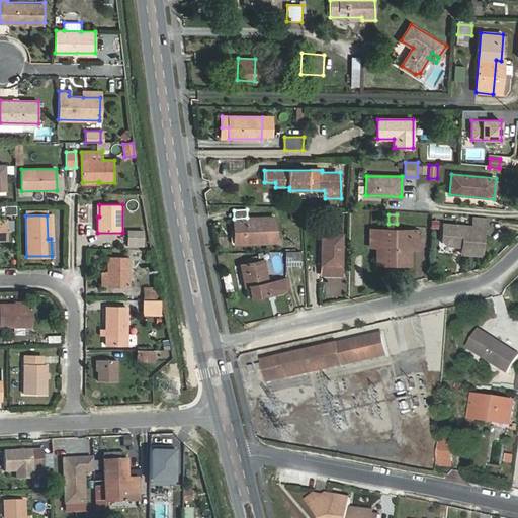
[(487,228),(488,218),(473,216),(472,226),(443,222),(441,237),(445,243),(453,244),(456,241),(461,242),(460,252),(481,254),(484,228),(487,228)]
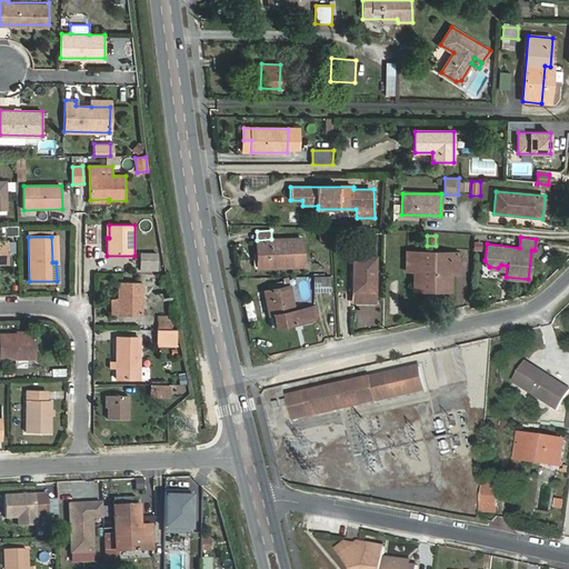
[(271,239),(257,240),(258,253),(262,253),(262,267),(262,268),(303,267),(302,238),(271,239)]
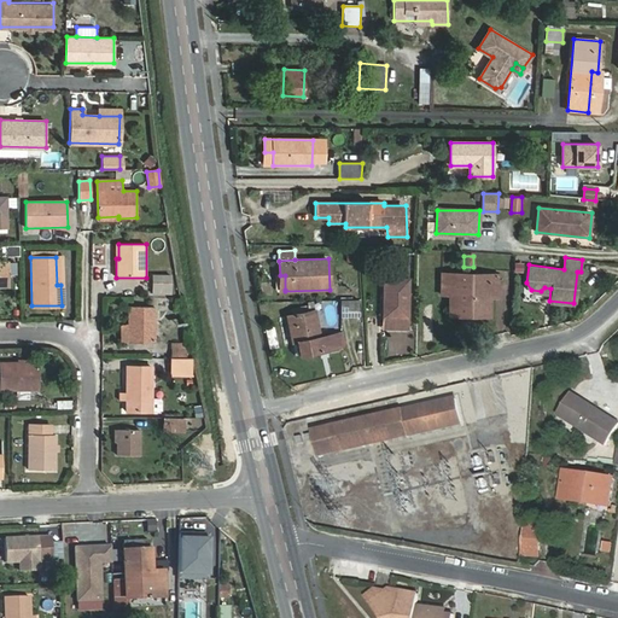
[(454,295),(453,315),(464,315),(464,312),(490,312),(490,297),(490,287),(499,287),(499,275),(442,274),(442,295),(454,295)]
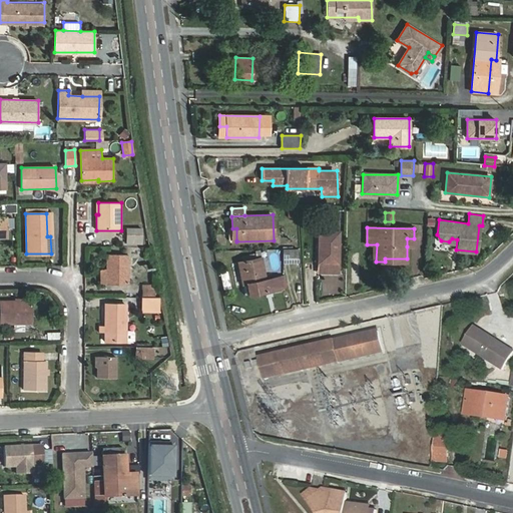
[(126,228),(126,243),(141,244),(142,228),(126,228)]
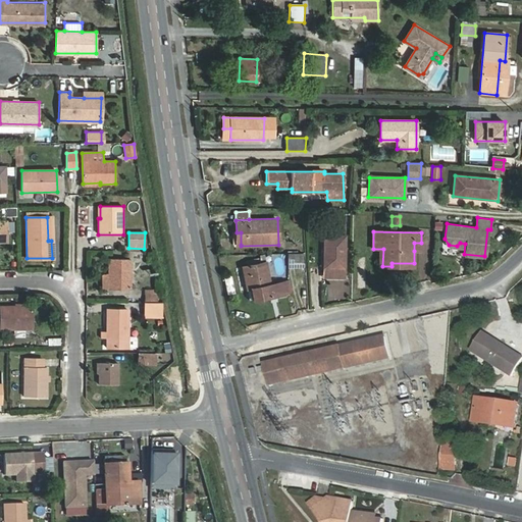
[(346,236),(324,236),(324,278),(345,278),(346,236)]
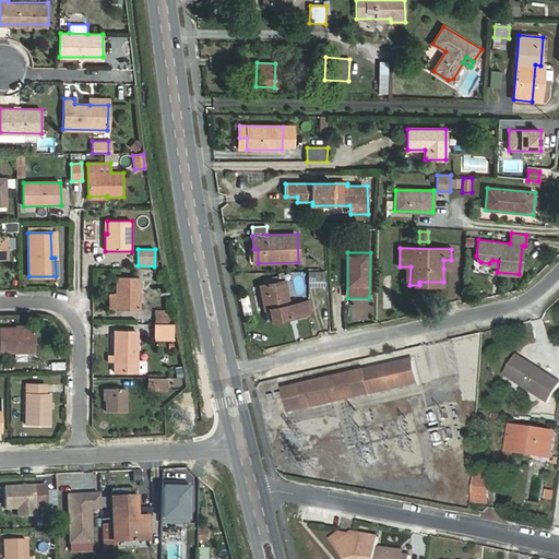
[(325,271),(308,272),(309,287),(325,286),(325,271)]
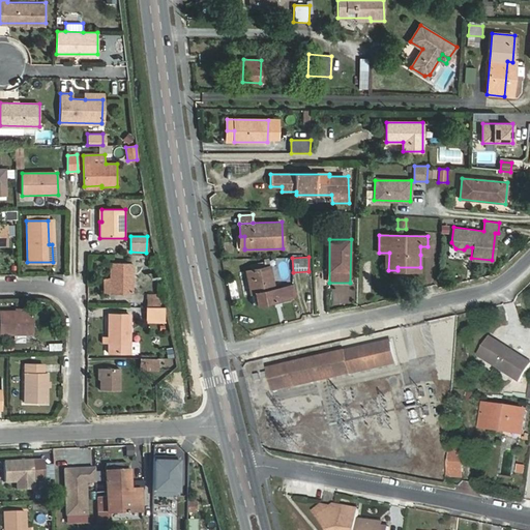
[(148,258),(137,258),(137,267),(148,267),(148,258)]
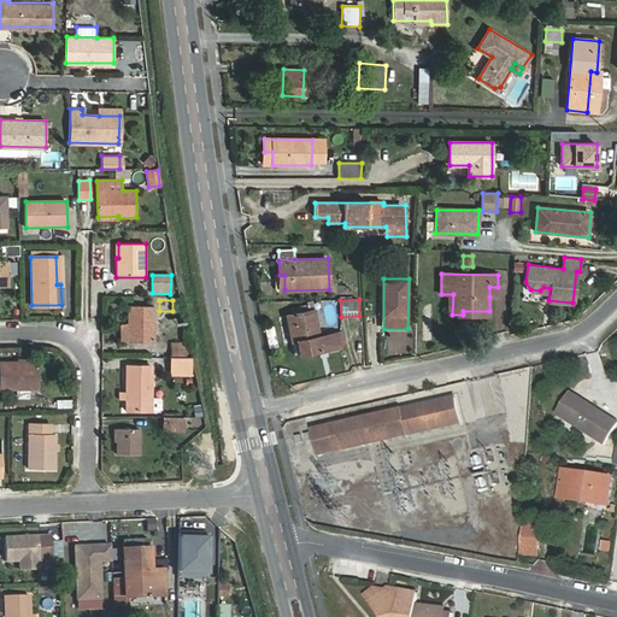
[(129,325),(129,342),(154,342),(154,306),(129,306),(129,325)]
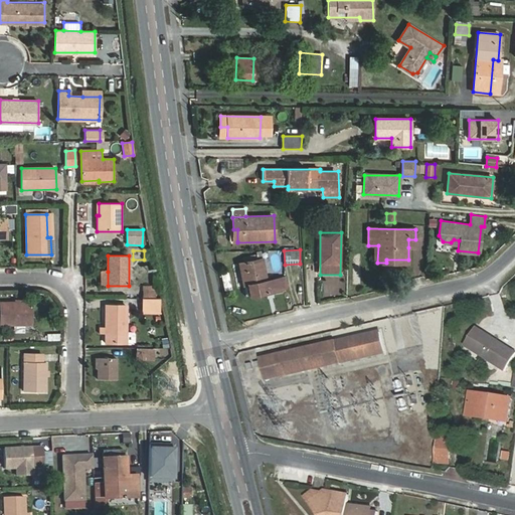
[(284,290),(282,278),(267,281),(263,260),(239,264),(245,297),(284,290)]
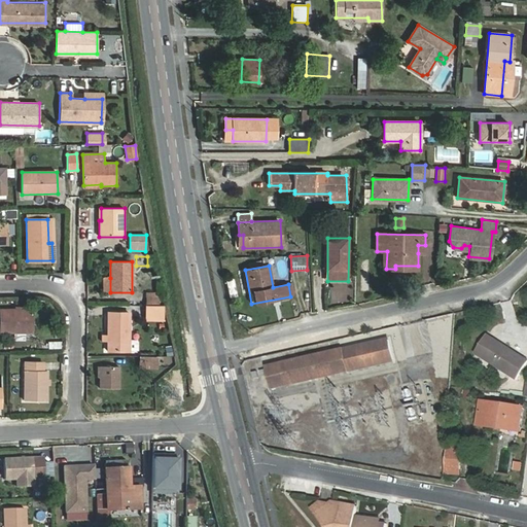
[(145,293),(145,303),(157,304),(157,293),(145,293)]
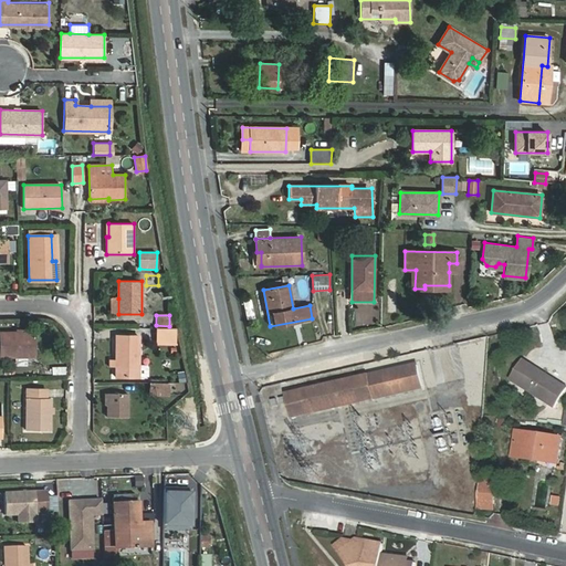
[(174,342),(174,328),(158,328),(158,343),(174,342)]
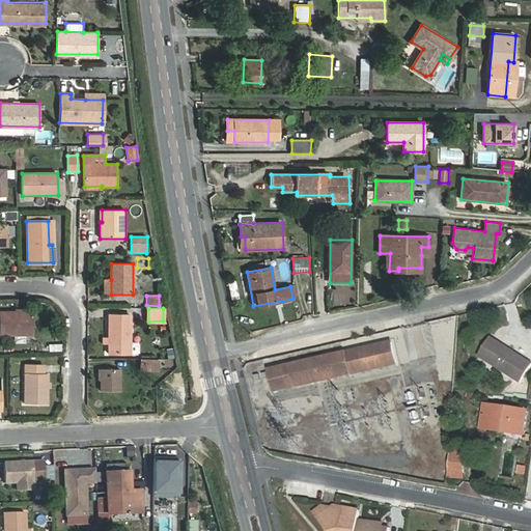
[(32,335),(32,313),(15,313),(15,311),(1,311),(1,335),(32,335)]
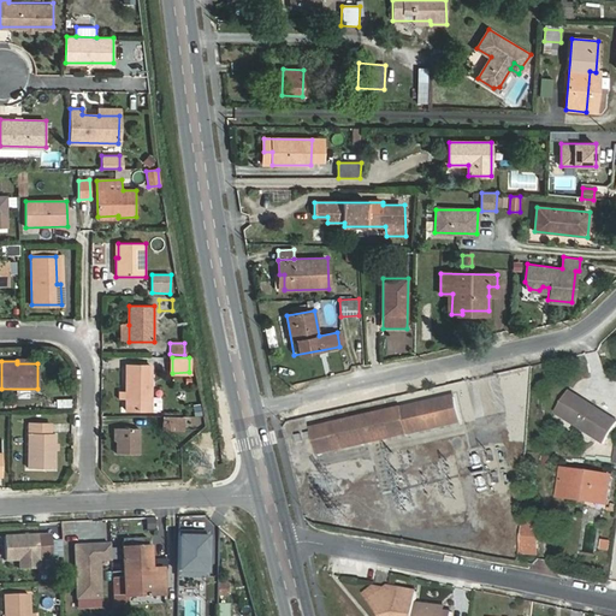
[(150,410),(152,366),(126,366),(125,410),(150,410)]
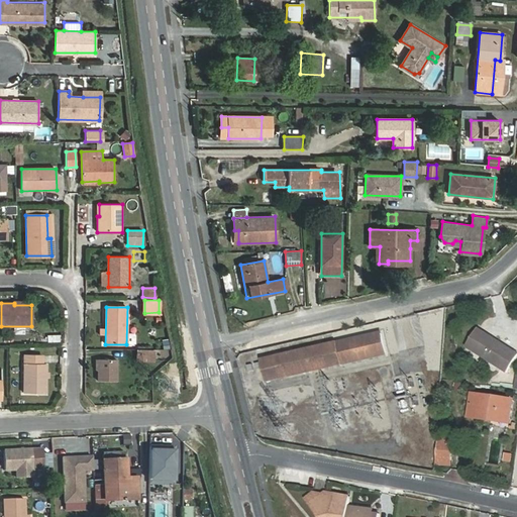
[(508,373),(516,357),(516,352),(479,328),(467,346),(508,373)]
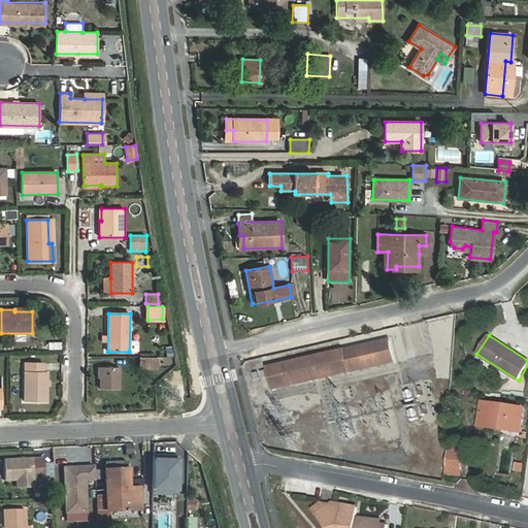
[(389,339),(347,350),(352,371),(394,362),(389,339)]
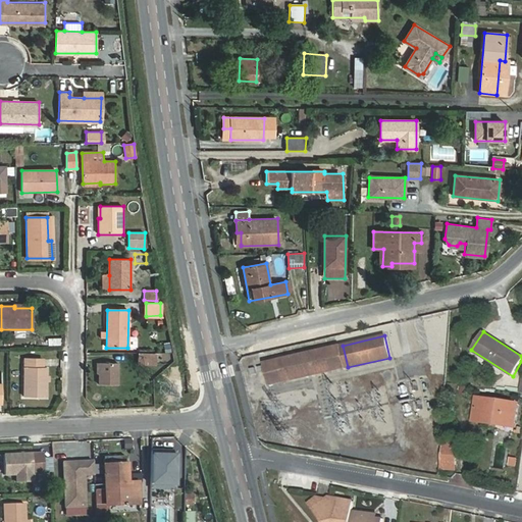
[(265,364),(271,385),(346,368),(341,347),(265,364)]
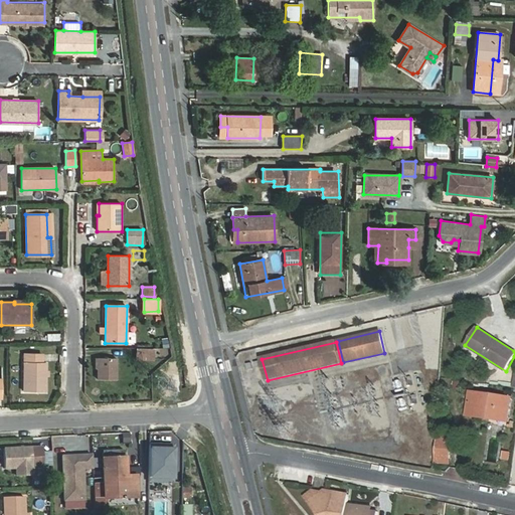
[(153,359),(153,350),(138,350),(137,359),(153,359)]
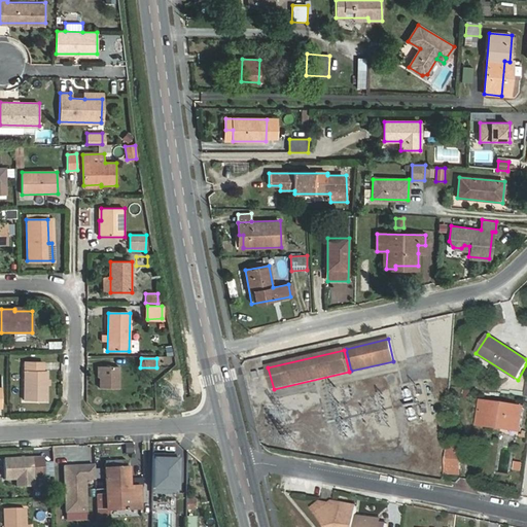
[(42,361),(25,361),(25,400),(47,400),(47,379),(47,371),(42,371),(42,361)]
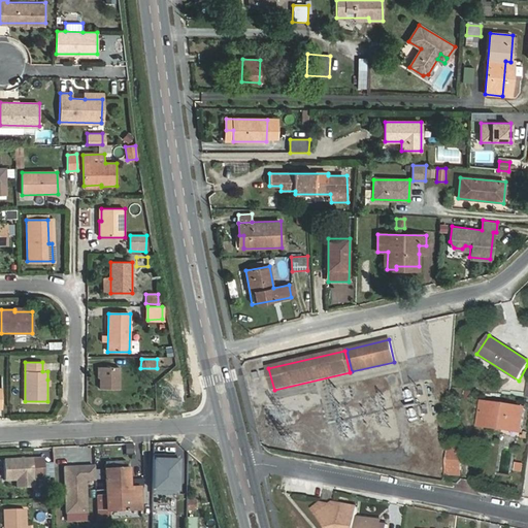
[(120,367),(100,367),(100,380),(100,389),(120,389),(120,367)]
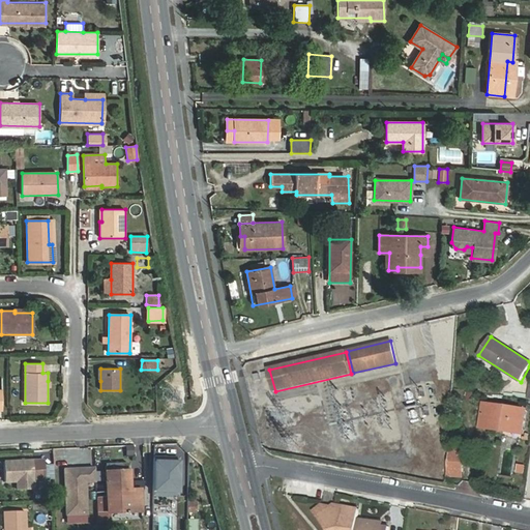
[(527,410),(484,404),(480,428),(502,431),(503,428),(523,431),(527,410)]
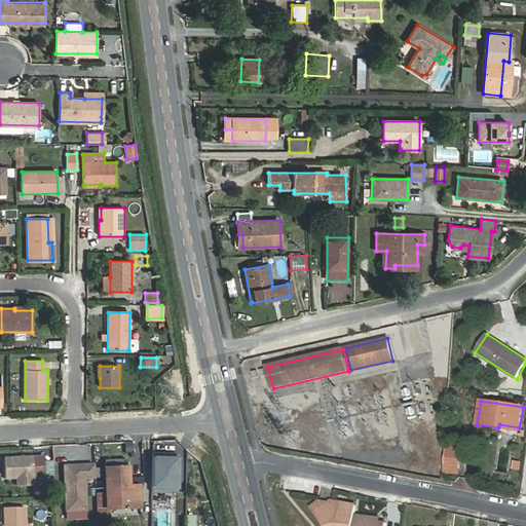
[(447,447),(447,459),(446,473),(459,474),(461,448),(447,447)]
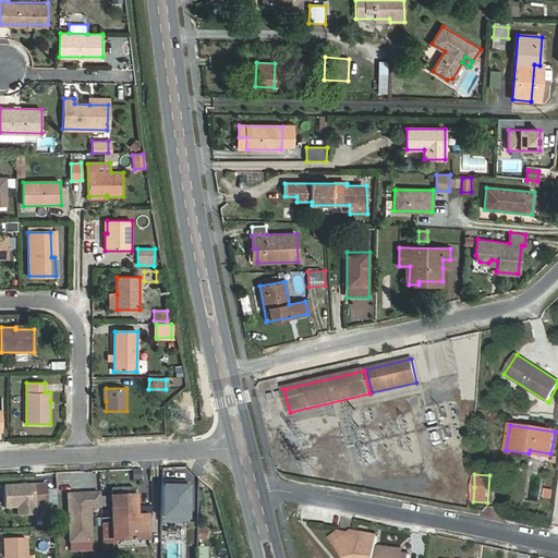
[(161,521),(187,521),(187,488),(182,483),(161,482),(161,521)]
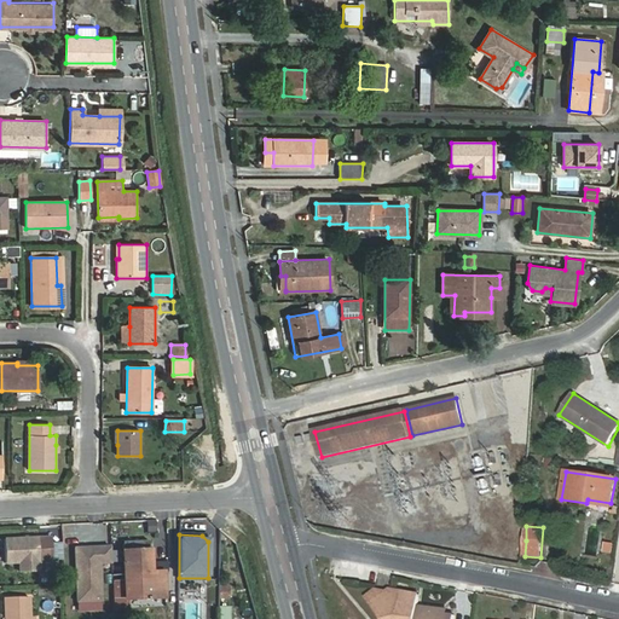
[(52,544),(52,543),(39,544),(39,538),(5,539),(6,563),(21,563),(40,562),(52,561),(52,559),(52,544)]
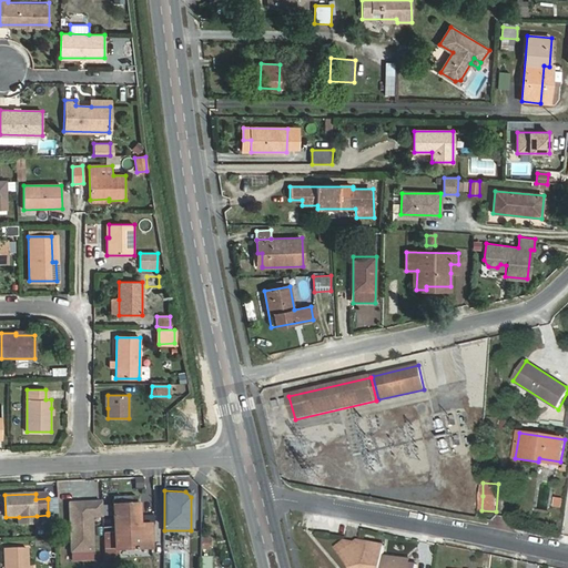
[(139,527),(138,506),(137,506),(135,496),(113,498),(115,534),(107,535),(108,559),(117,559),(115,550),(151,548),(150,526),(139,527)]
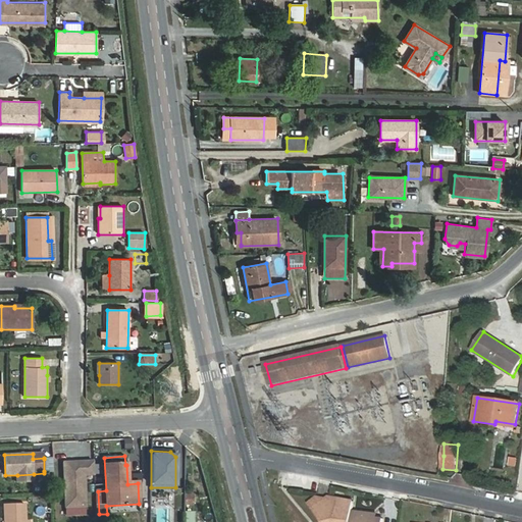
[(44,459),(44,471),(53,470),(53,459),(44,459)]
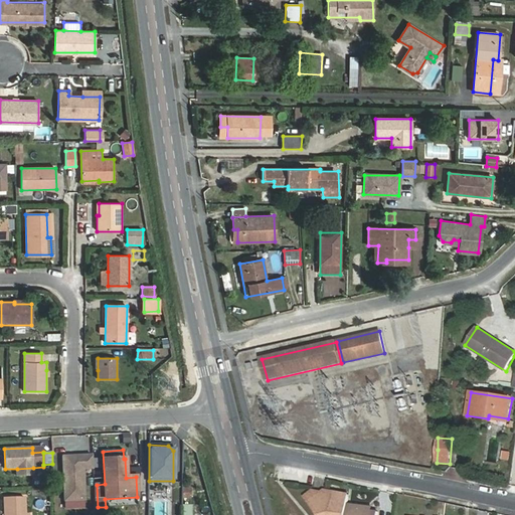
[(64,501),(84,500),(82,469),(93,469),(93,455),(62,457),(64,501)]
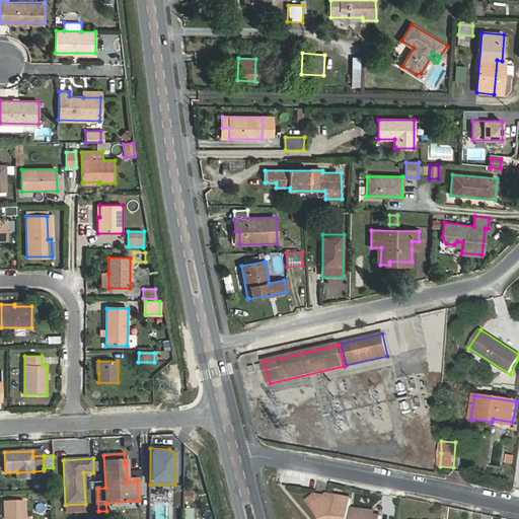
[(33,471),(17,472),(17,479),(34,478),(33,471)]
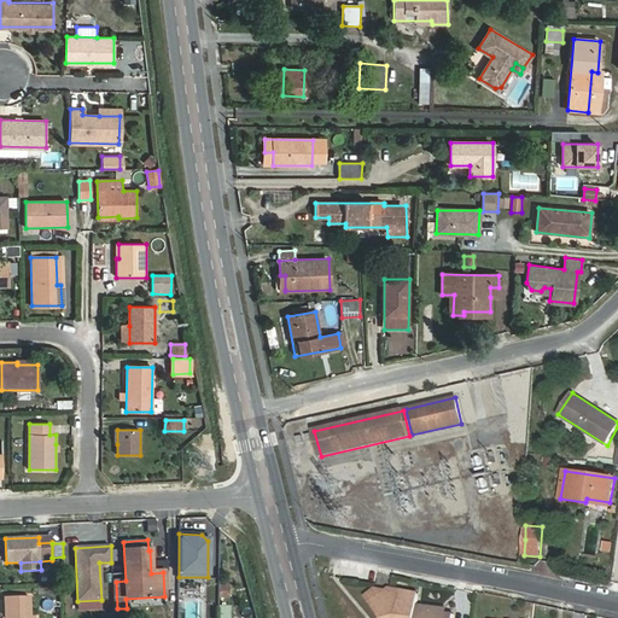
[(415,617),(418,605),(419,595),(389,588),(385,592),(375,589),(367,596),(384,617),(415,617)]
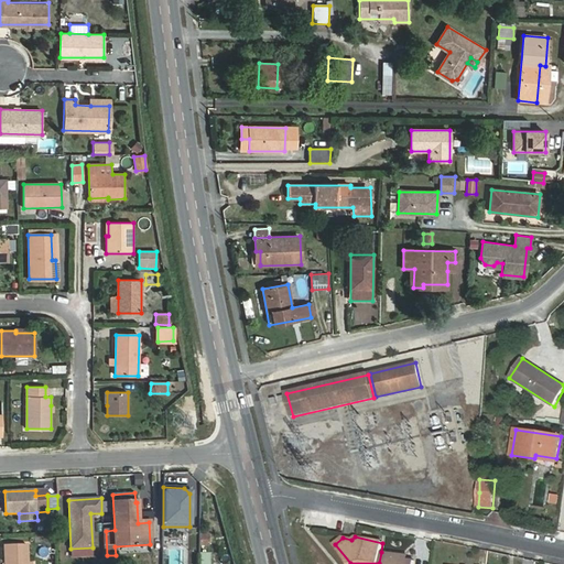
[(26,563),(26,544),(4,545),(4,563),(26,563)]
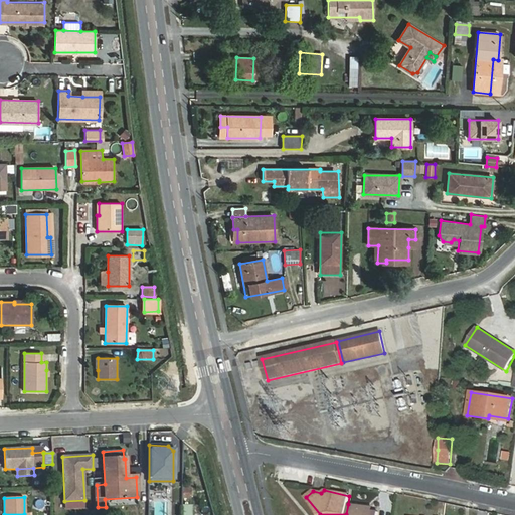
[(367,507),(348,504),(346,514),(377,514),(378,512),(366,511),(367,507)]
